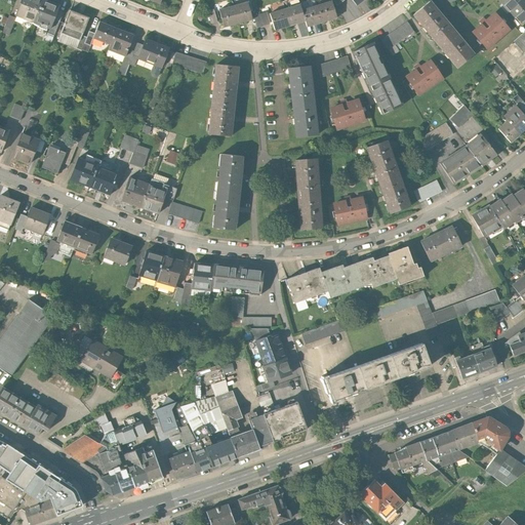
[(18,0),(14,13),(32,21),(39,0),(18,0)]
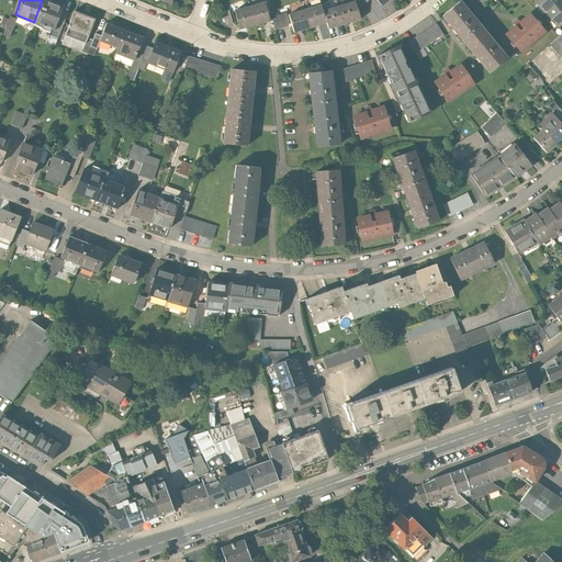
[(51,0),(42,0),(34,22),(53,30),(56,20),(63,4),(51,0)]
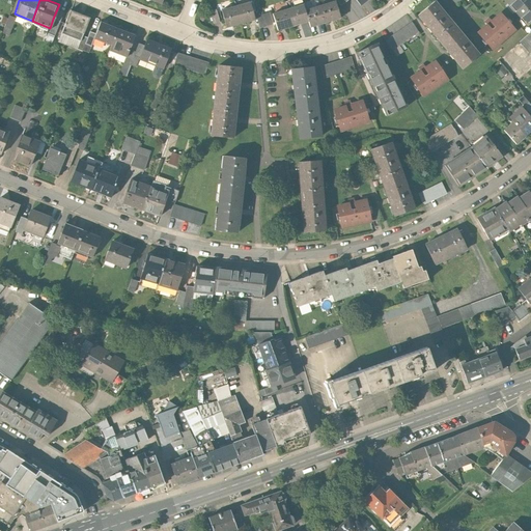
[(246,0),(235,3),(240,22),(254,18),(249,0),(246,0)]
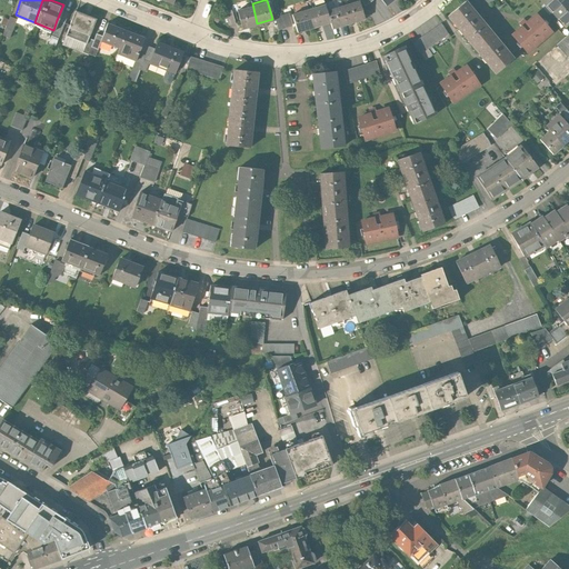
[(358,0),(343,5),(349,23),(365,18),(358,0)]
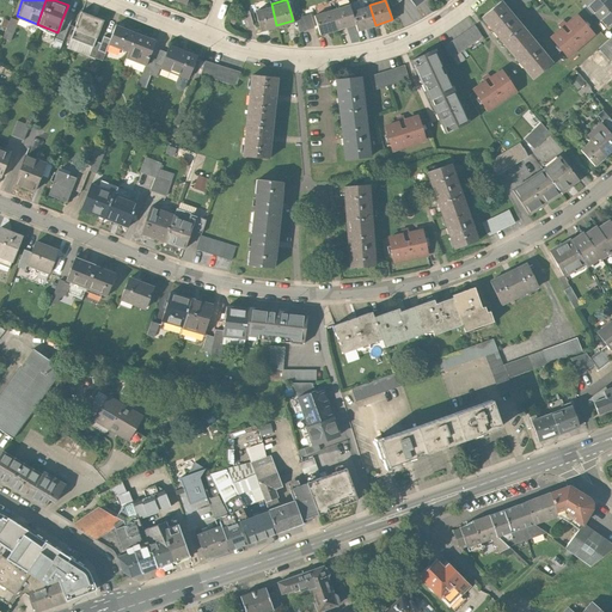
[(497,0),(481,14),(506,44),(526,26),(503,0),(497,0)]
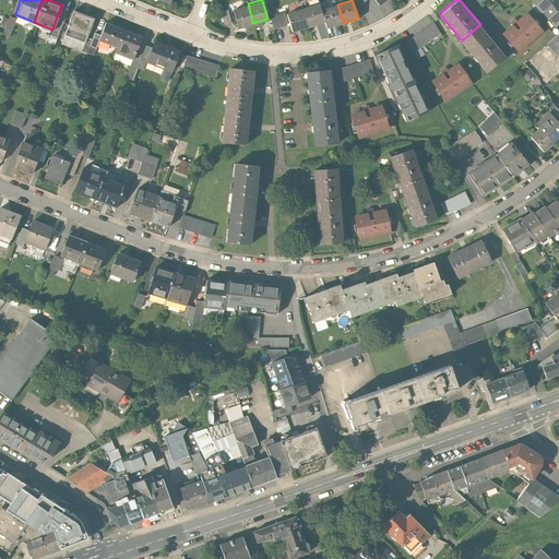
[(558,20),(558,0),(543,0),(537,6),(555,25),(558,20)]
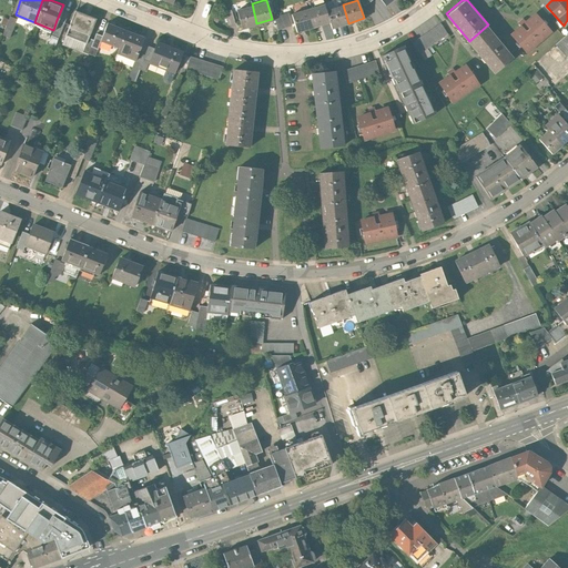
[(235,8),(241,28),(256,23),(252,3),(235,8)]
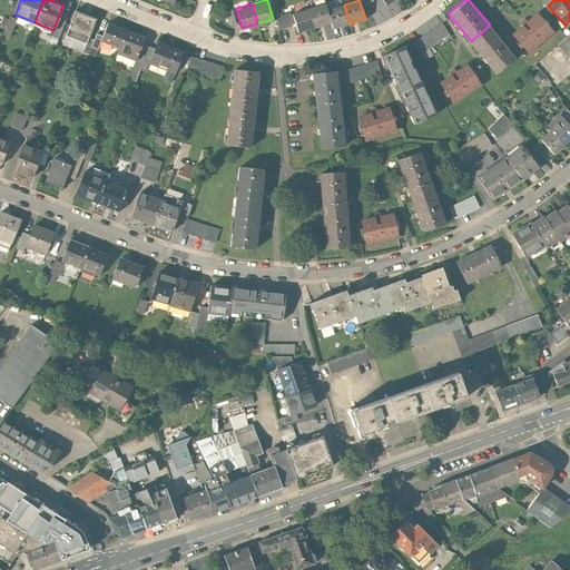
[(308,9),(314,28),(330,22),(326,10),(324,3),(308,9)]
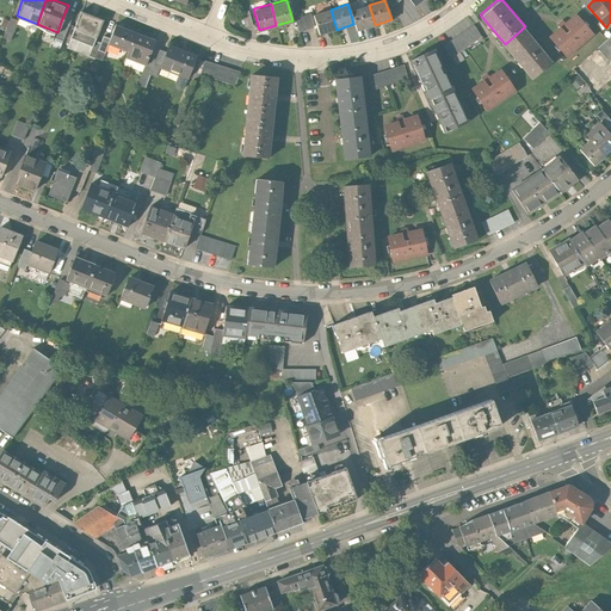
[(369,5),(350,11),(353,24),(356,31),(375,25),(369,5)]
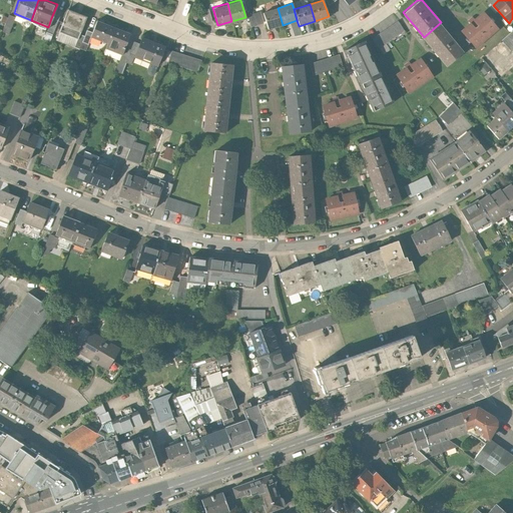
[(262,12),(268,29),(283,25),(278,8),(262,12)]
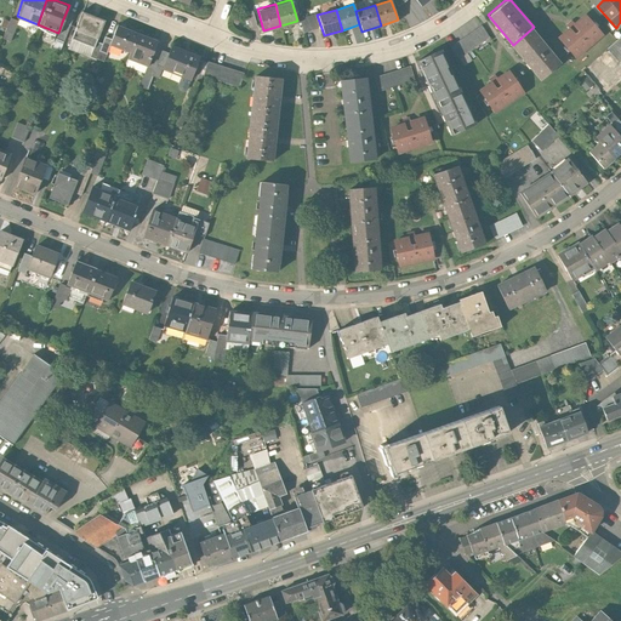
[(252,11),(245,12),(250,27),(257,26),(252,11)]
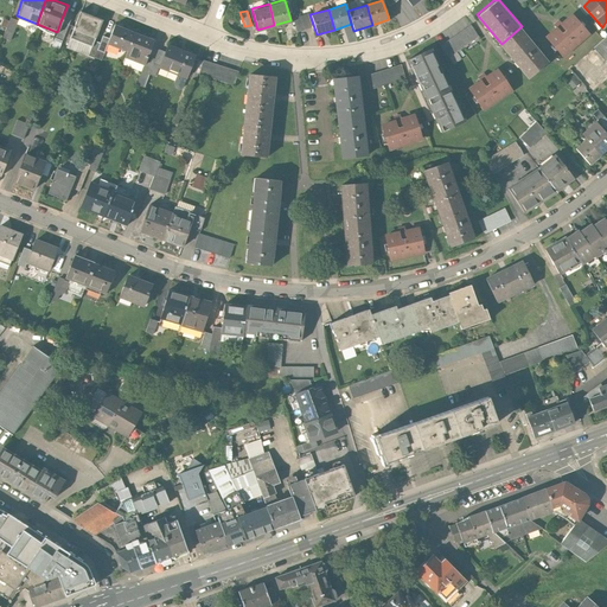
[(101,20),(80,12),(69,39),(90,48),(94,39),(101,20)]
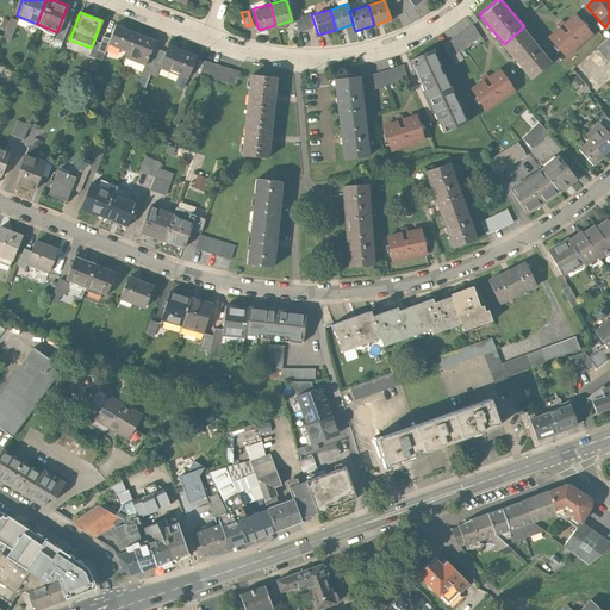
[(302,16),(305,29),(312,26),(309,13),(302,16)]
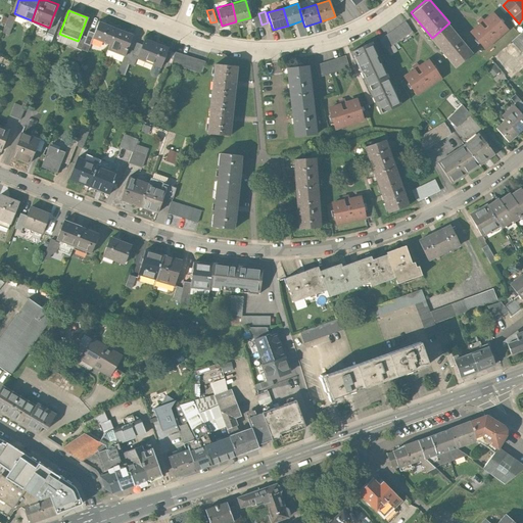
[(480,24),(470,32),(484,48),(508,29),(494,12),(485,19),(482,16),(477,20),(480,24)]
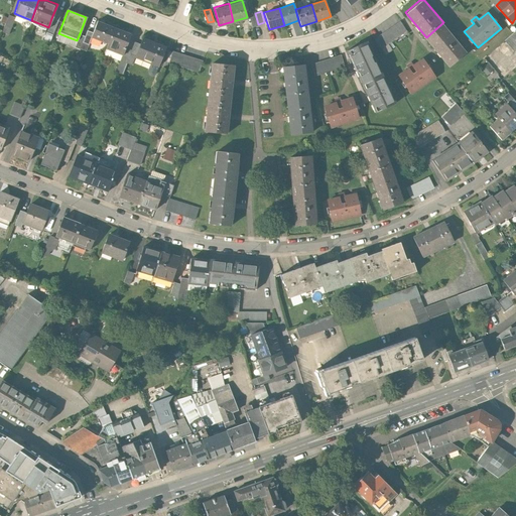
[(249,14),(252,26),(258,24),(255,13),(251,14),(249,14)]
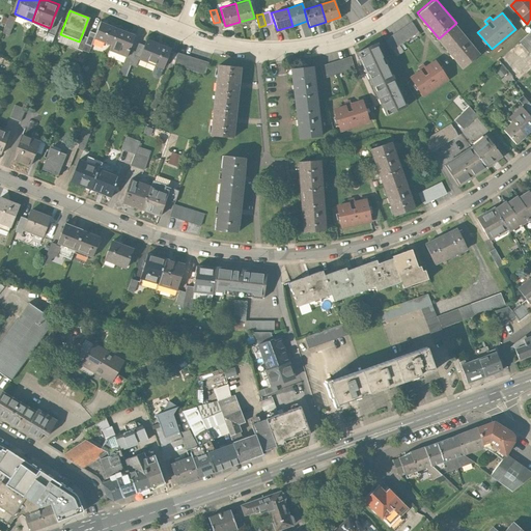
[(16,18),(9,15),(2,32),(8,35),(16,18)]
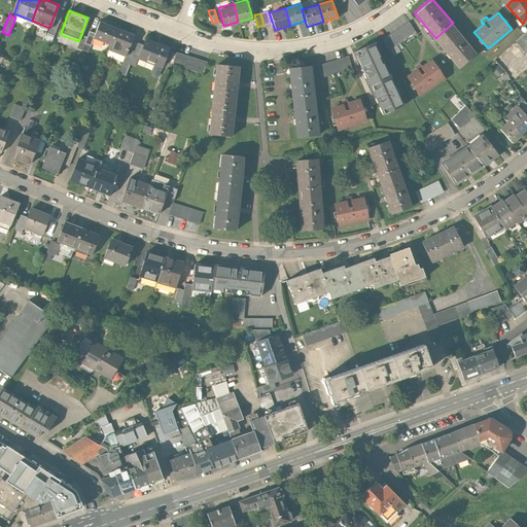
[(60,22),(53,19),(49,28),(47,33),(54,35),(60,22)]
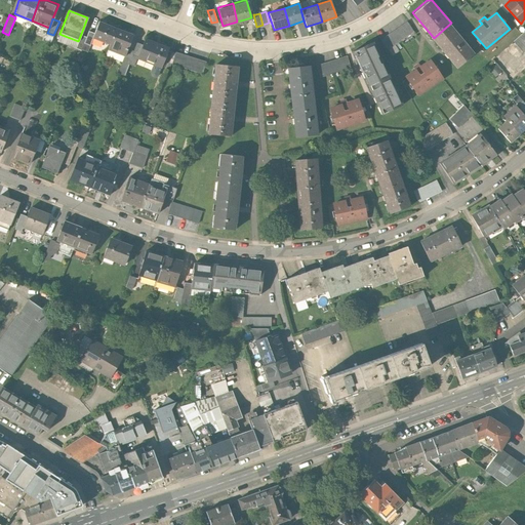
[(115,26),(98,19),(94,32),(92,36),(109,43),(115,26)]
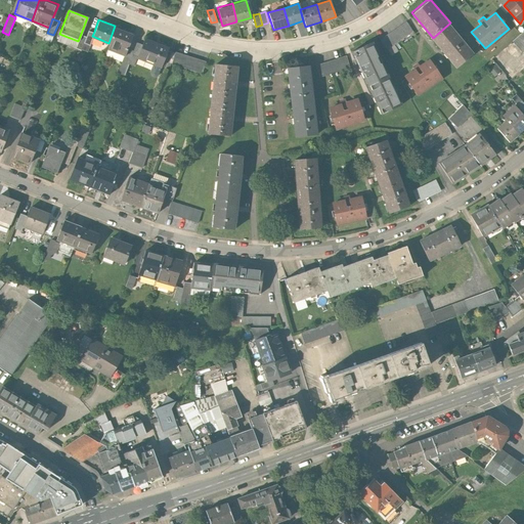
[(413,32),(406,20),(380,38),(387,49),(394,44),(413,32)]
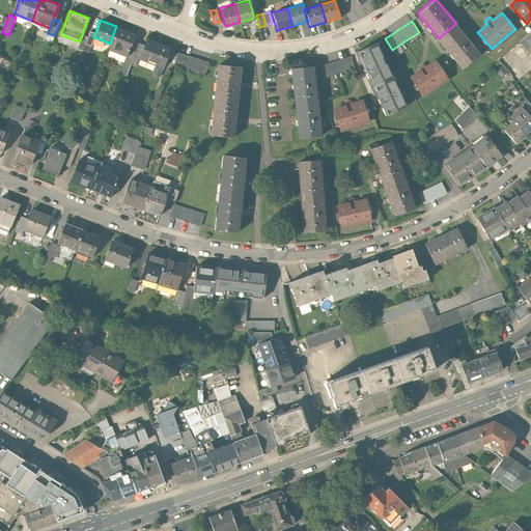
[(439,38),(463,66),(479,52),(456,23),(439,38)]
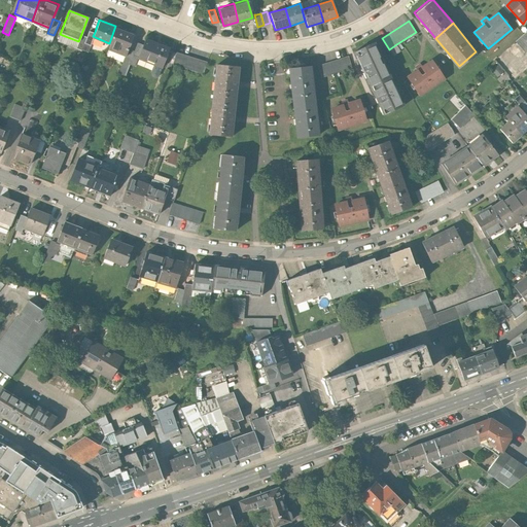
[(115,26),(109,43),(107,48),(125,56),(128,47),(134,33),(115,26)]
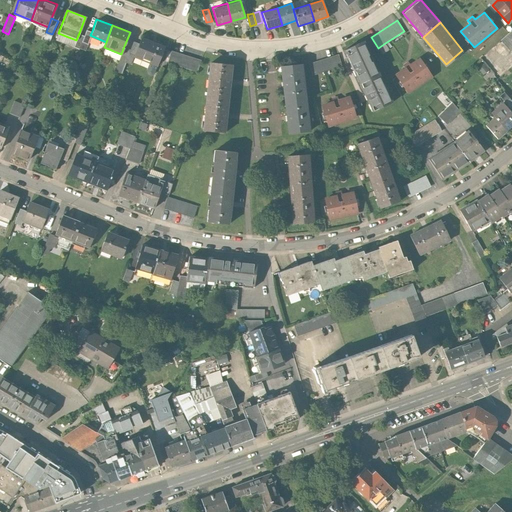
[(87,43),(90,35),(92,31),(86,29),(84,35),(81,41),(87,43)]
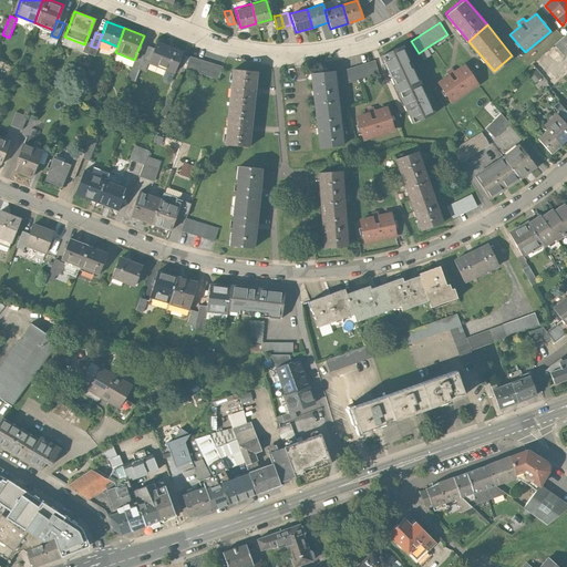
[(566,58),(566,57),(566,44),(566,43),(566,41),(566,32),(554,43),(566,58)]
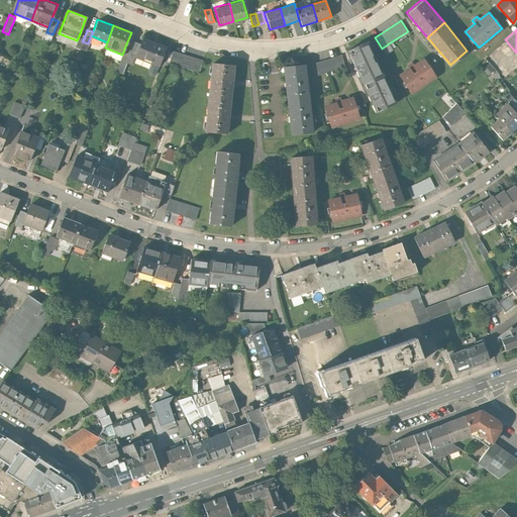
[(80,33),(77,40),(75,46),(80,48),(82,41),(85,35),(80,33)]
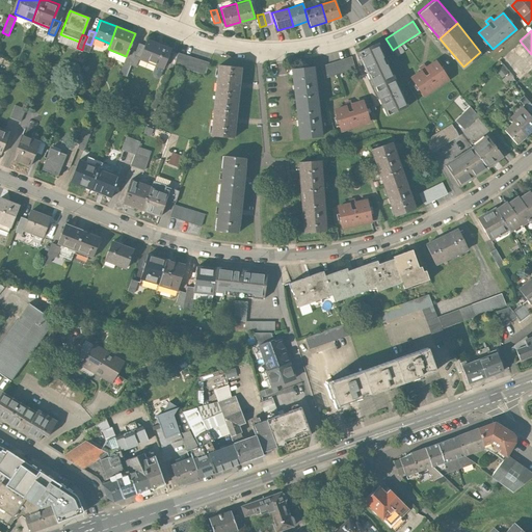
[(144,45),(139,58),(156,64),(153,71),(152,73),(152,75),(154,77),(156,78),(158,78),(160,76),(161,74),(169,50),(147,40),(144,45)]
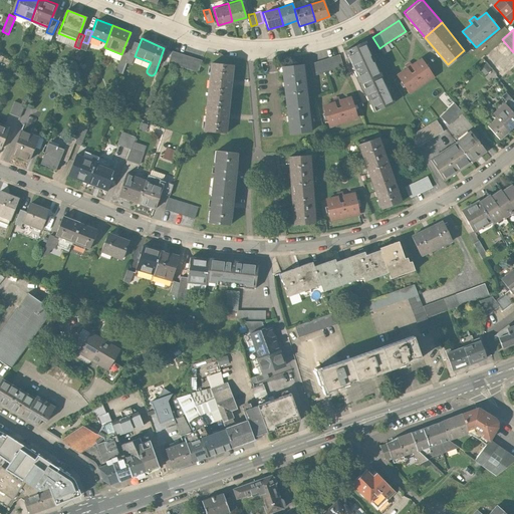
[(344,47),(358,77),(378,68),(364,38),(344,47)]
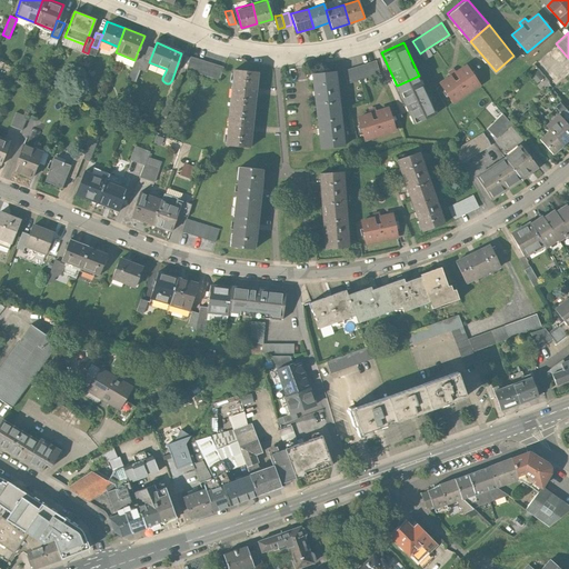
[(146,71),(149,62),(155,48),(149,46),(145,55),(139,69),(146,71)]
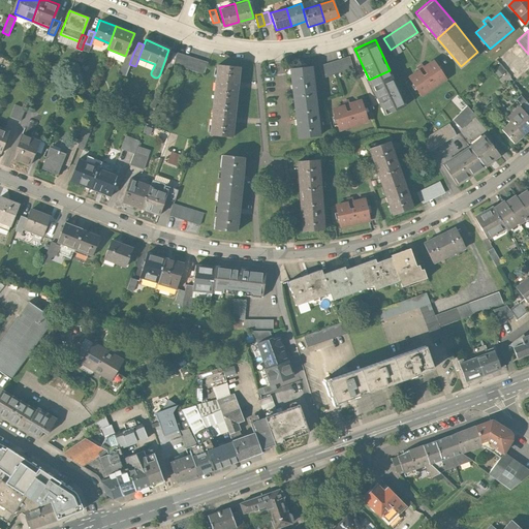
[(398,44),(391,50),(395,56),(402,51),(398,44)]
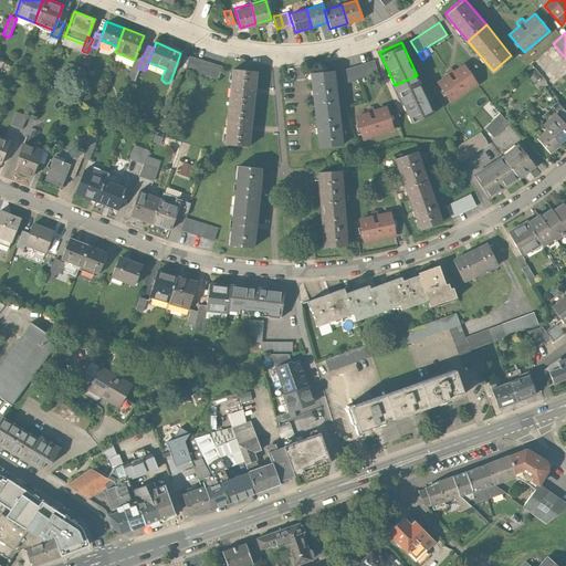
[(138,69),(144,54),(137,51),(134,60),(127,79),(134,81),(138,69)]
